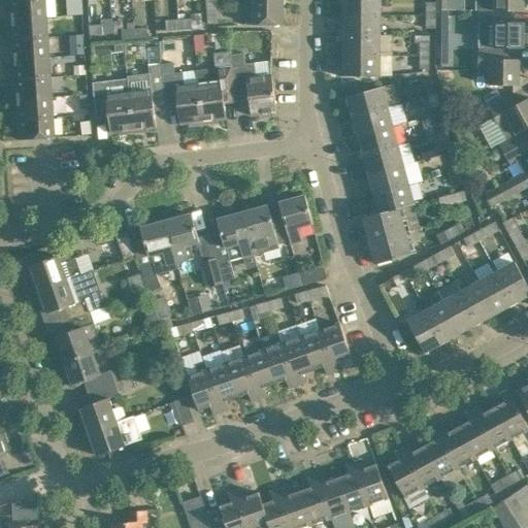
[(11,8),(11,20),(46,17),(44,0),(6,0),(7,8),(11,8)]
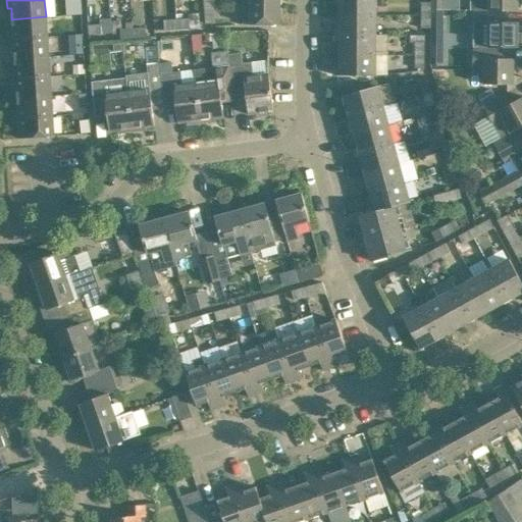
[(82,15),(81,0),(67,0),(68,16),(82,15)]
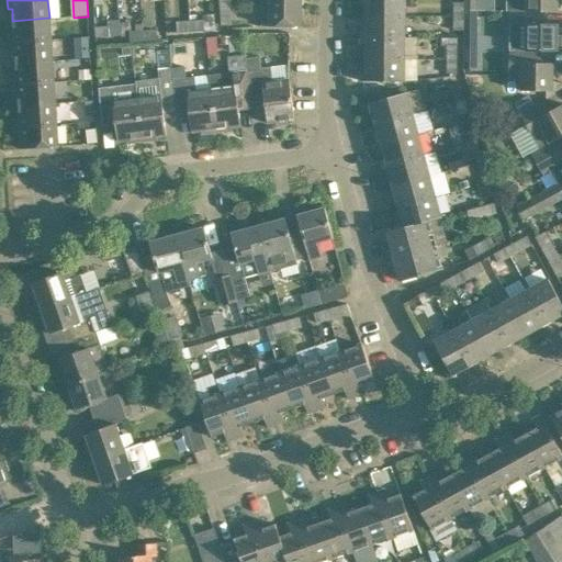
[(228,0),(218,0),(220,12),(229,12),(228,0)]
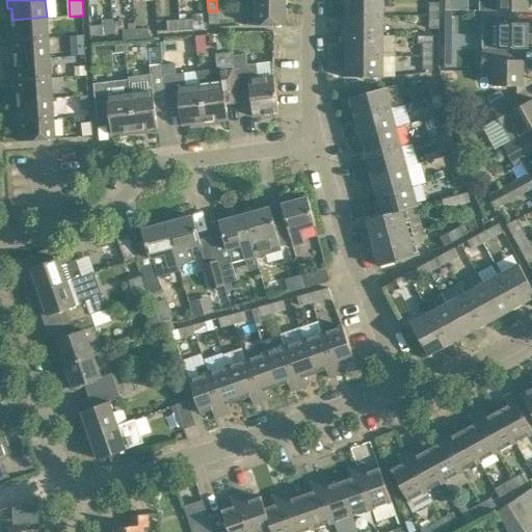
[(285,0),(248,0),(248,25),(285,25),(285,0)]
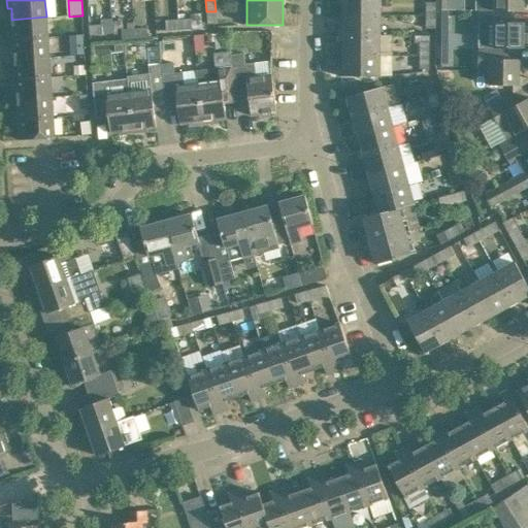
[(344,3),(344,14),(380,14),(380,0),(339,0),(340,3),(344,3)]
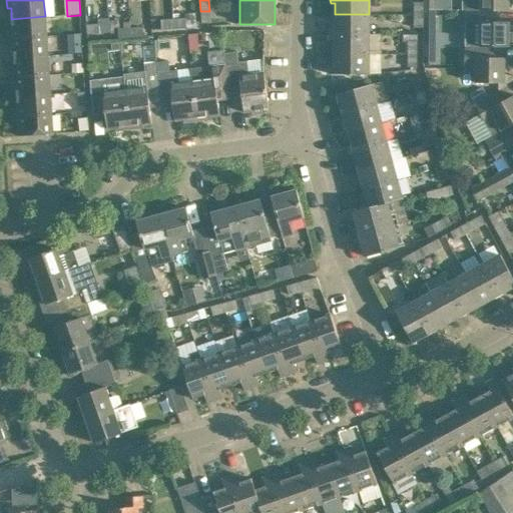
[(423,0),(423,2),(423,10),(435,10),(435,0),(423,0)]
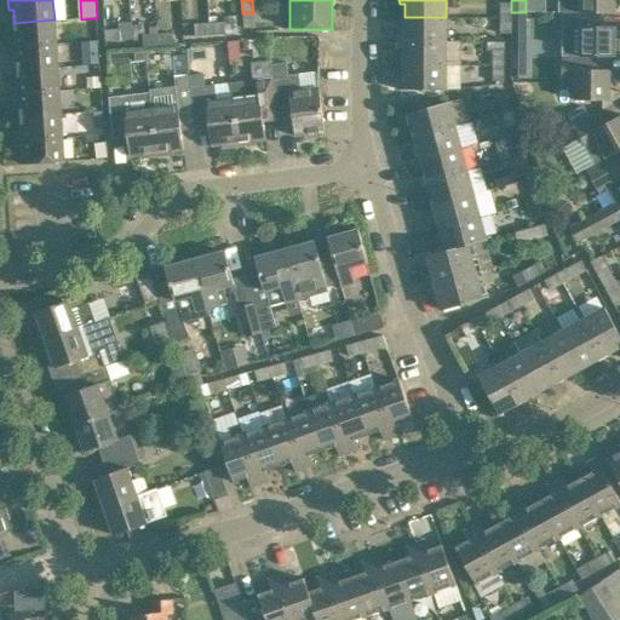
[(561,0),(561,11),(615,12),(615,0),(561,0)]
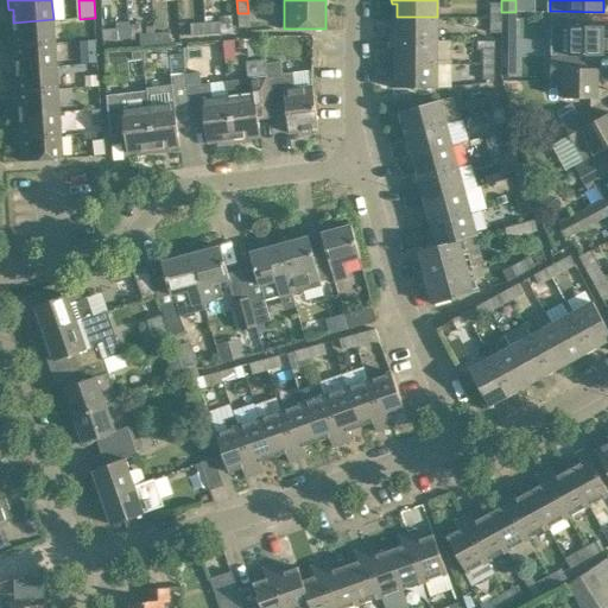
[(491,2),(491,17),(501,18),(501,12),(501,2),(491,2)]
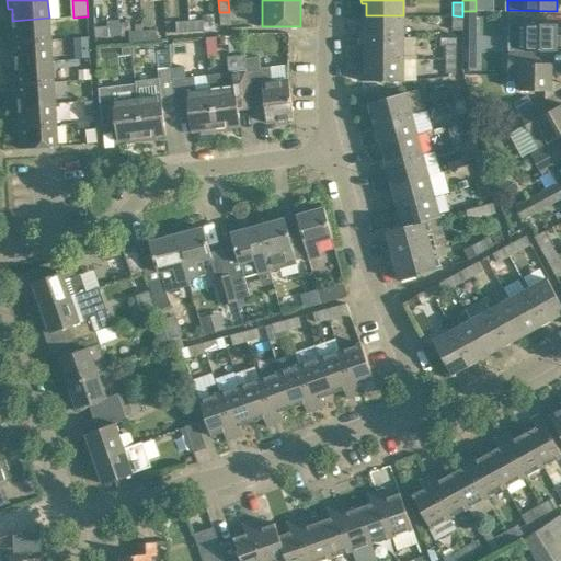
[(462,11),(462,16),(462,30),(462,49),(476,49),(476,11),(462,11)]
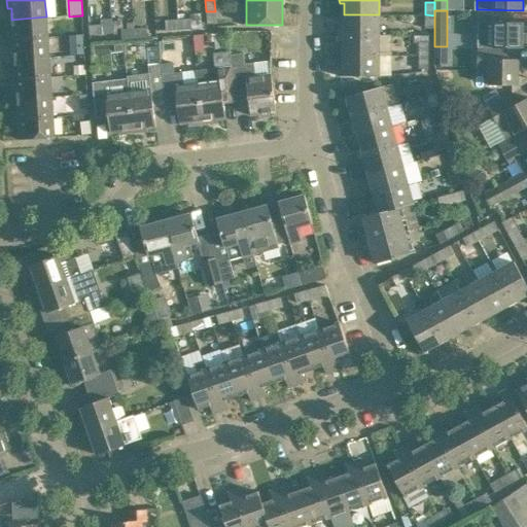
[(511,10),(482,10),(482,34),(492,34),(492,47),(523,47),(523,45),(526,45),(526,34),(523,34),(523,22),(511,22),(511,10)]
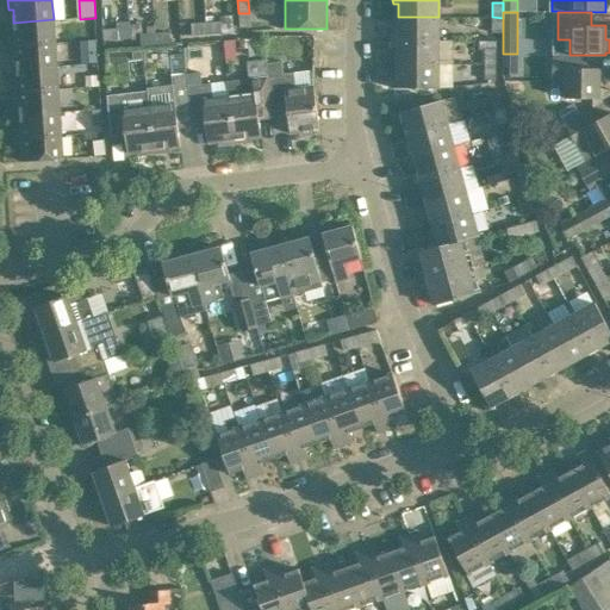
[(249,13),(238,13),(240,27),(250,27),(249,13)]
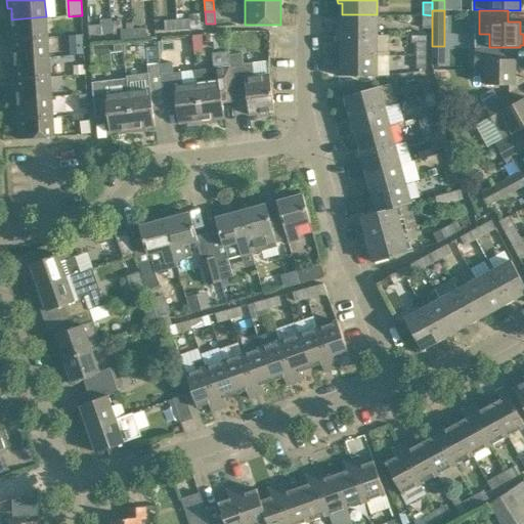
[(176,19),(177,29),(201,27),(200,13),(190,14),(190,18),(176,19)]
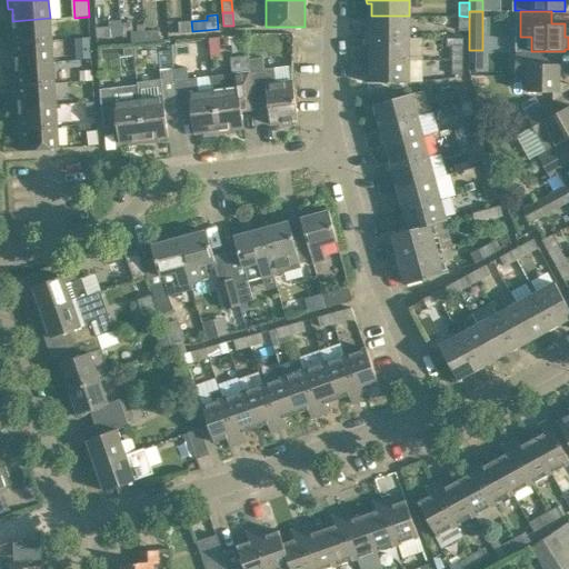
[(367,29),(367,38),(409,38),(409,16),(371,16),(371,29),(367,29)]
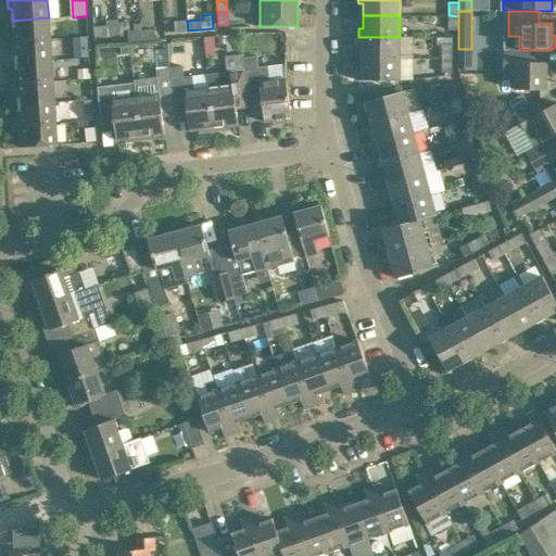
[(458,29),(458,16),(449,15),(449,29),(458,29)]
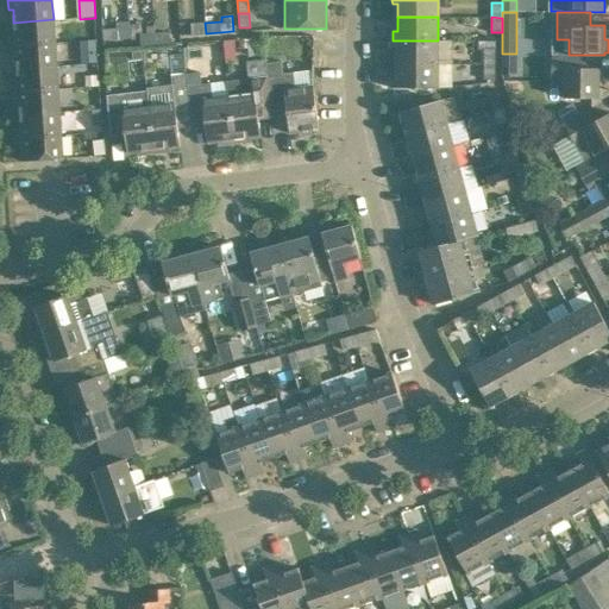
[(10,35),(11,45),(55,43),(54,19),(13,23),(14,35),(10,35)]
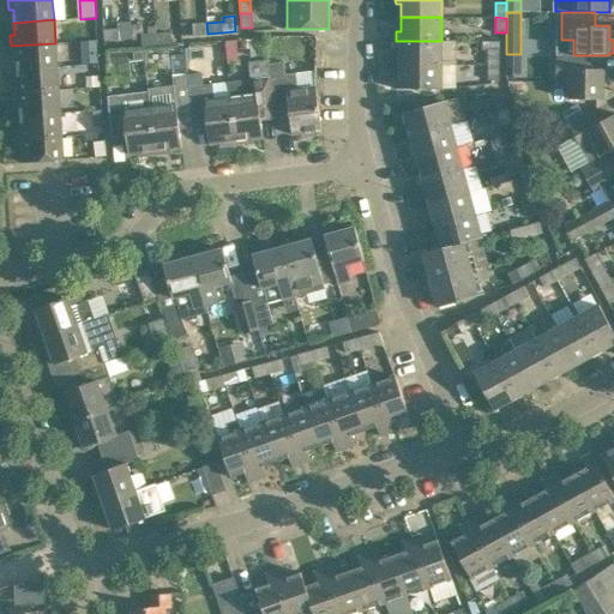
[(143,22),(131,23),(131,30),(132,38),(137,38),(137,32),(143,32),(143,22)]
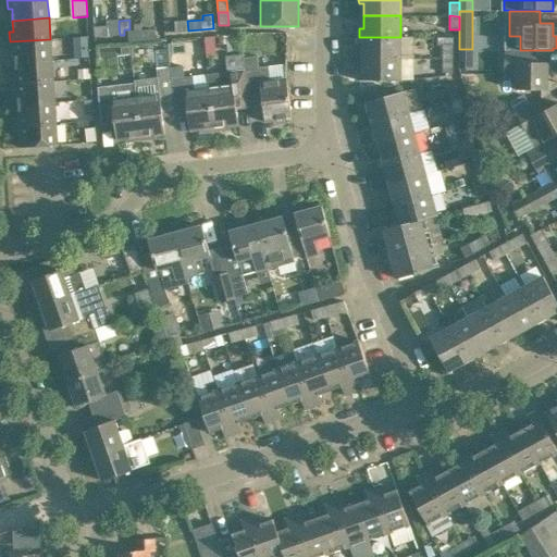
[(175,32),(188,31),(187,21),(174,22),(175,32)]
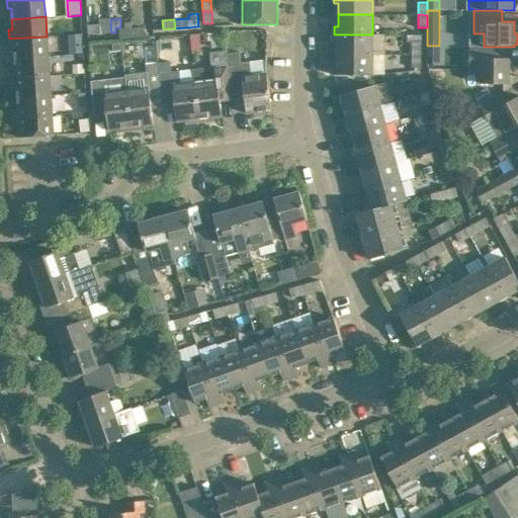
[(110,25),(100,26),(100,24),(87,25),(88,34),(111,32),(110,25)]
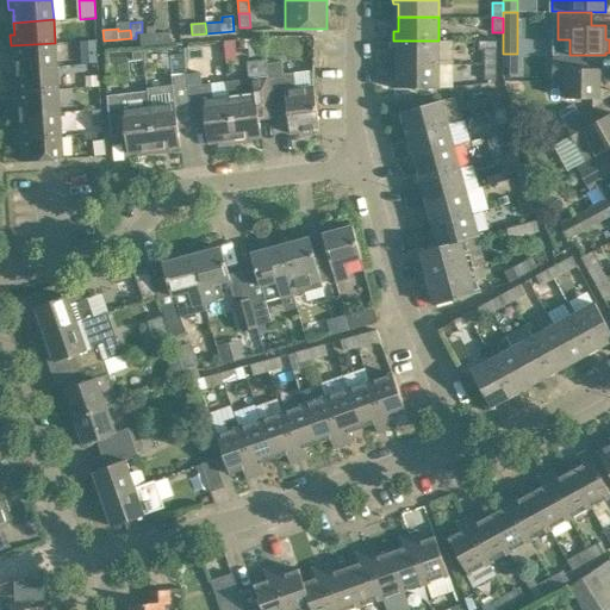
[(155,33),(155,44),(170,43),(170,32),(155,33)]
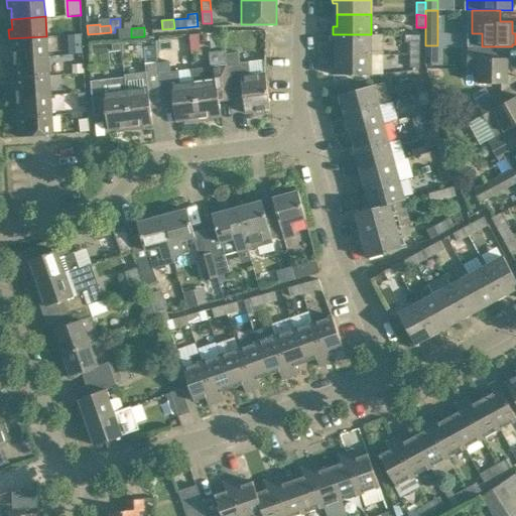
[(119,38),(131,37),(131,28),(119,29),(119,38)]
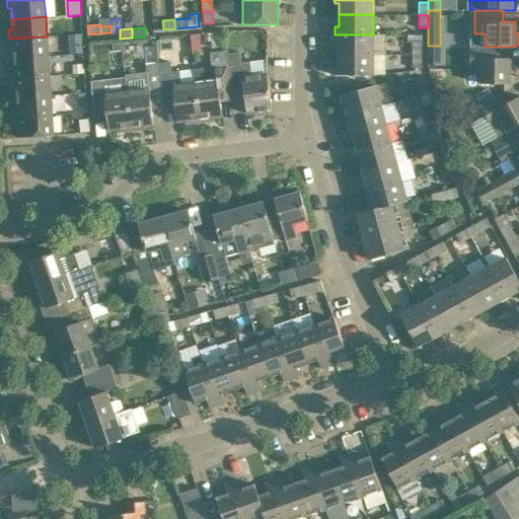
[(70,53),(83,53),(82,33),(69,34),(70,53)]
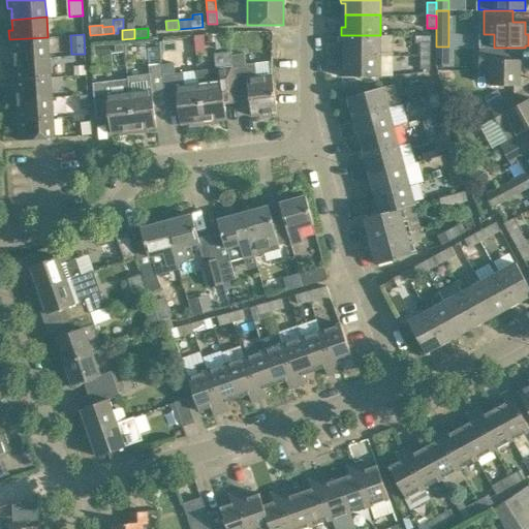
[(345,43),(345,55),(380,55),(380,35),(341,35),(341,43),(345,43)]
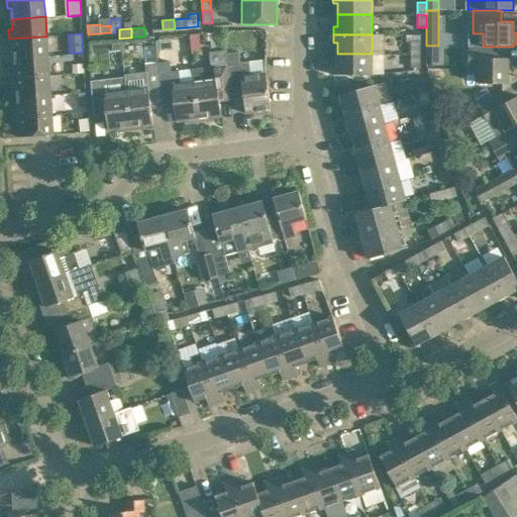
[(198,35),(189,35),(190,55),(200,54),(198,35)]
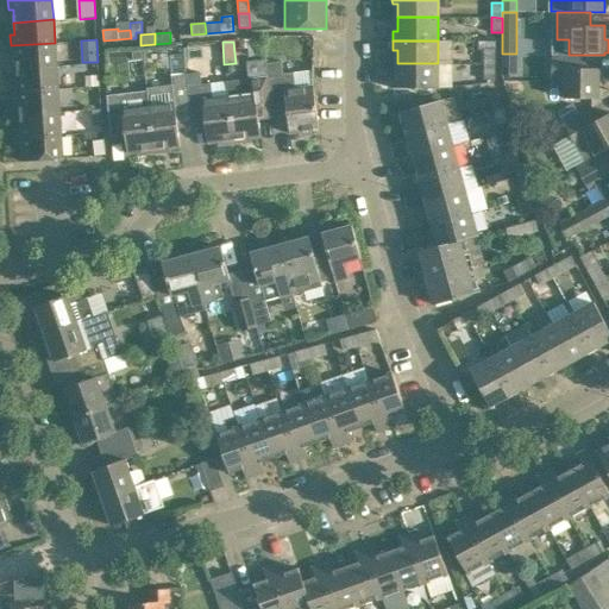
[(16,56),(17,68),(57,66),(55,43),(11,45),(11,56),(16,56)]
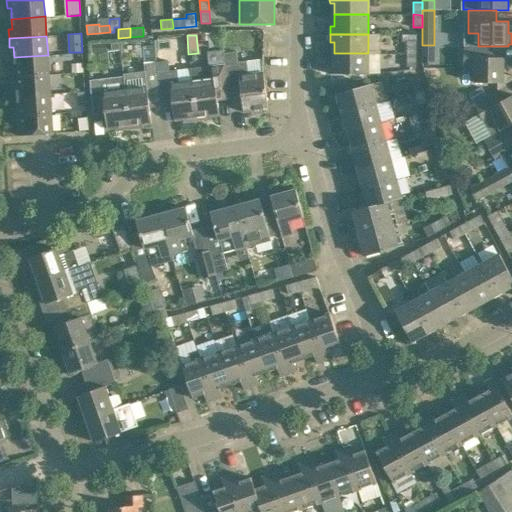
[(106,40),(91,42),(92,52),(107,50),(106,40)]
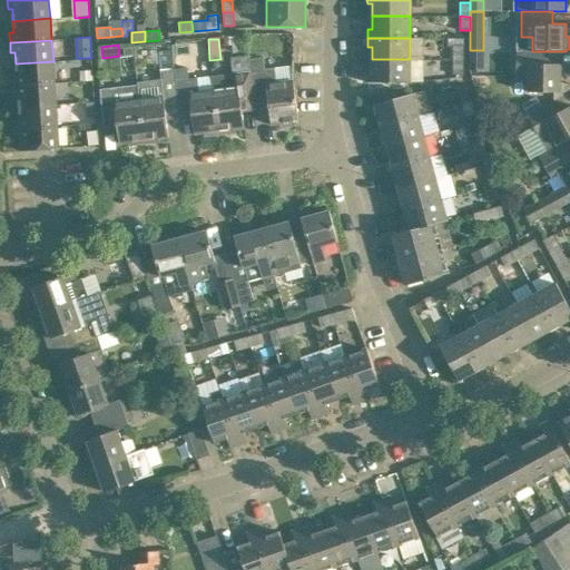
[(453,46),(453,60),(463,60),(463,46),(453,46)]
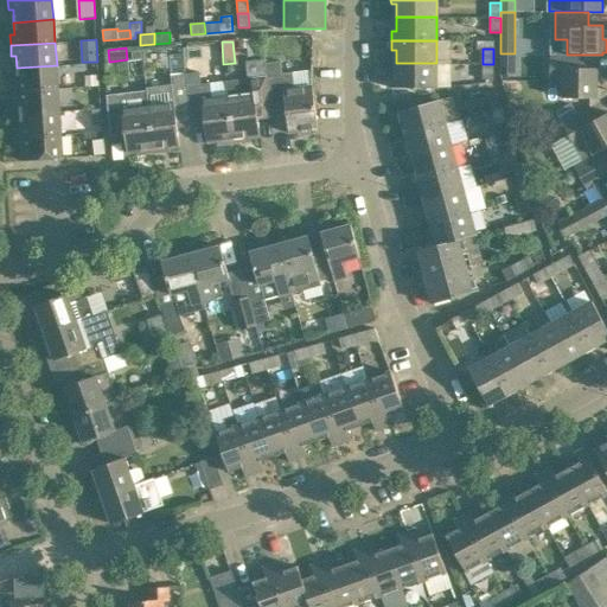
[(183,52),(170,53),(171,75),(184,72),(183,52)]
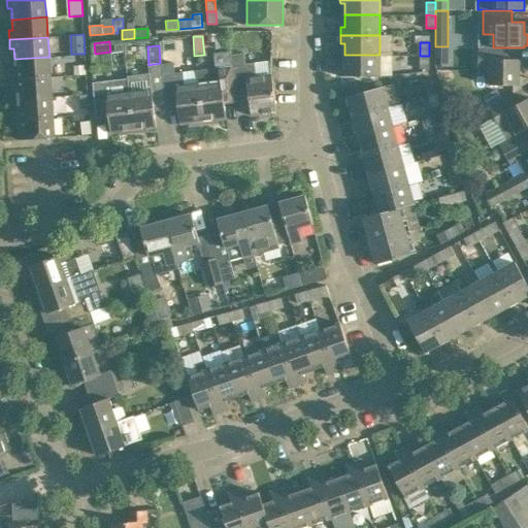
[(512,59),(512,47),(493,47),(479,47),(479,71),(489,71),(489,85),(519,85),(520,59),(512,59)]
